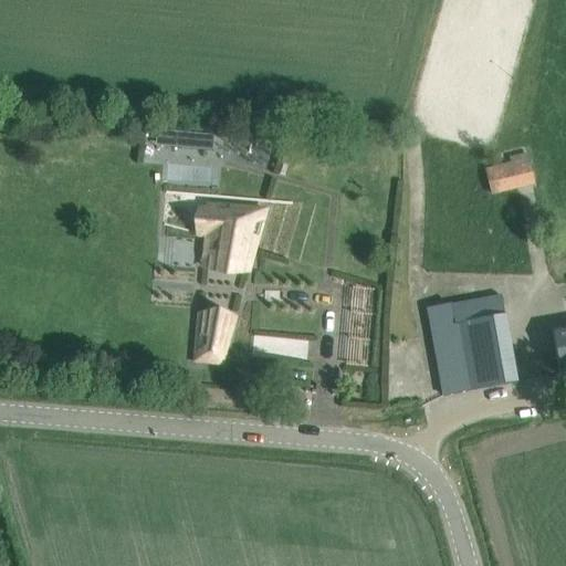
[(212,158),(212,132),(154,130),(153,157),(212,158)]
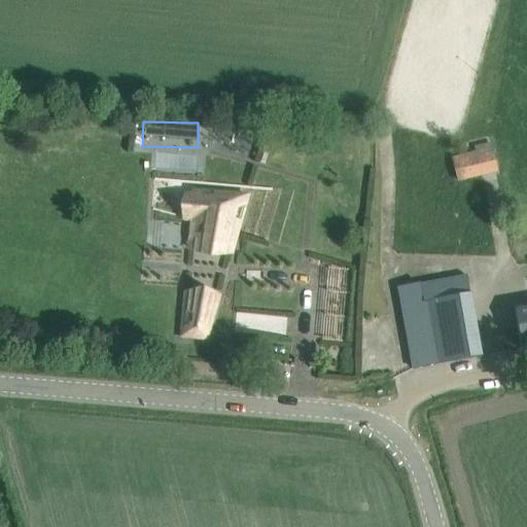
[(496,171),(491,145),(475,149),(476,154),(452,160),(457,180),(496,171)]
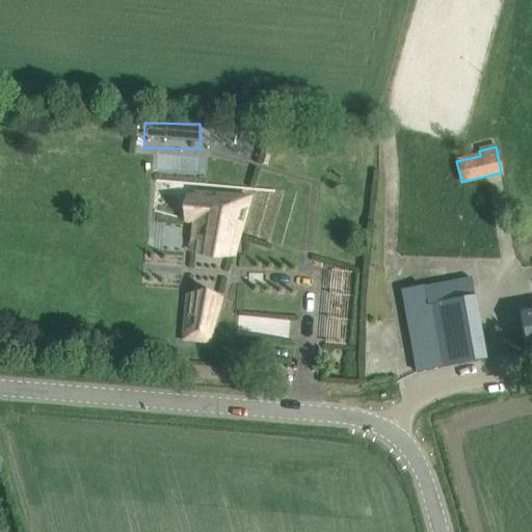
[(249,198),(195,193),(191,246),(234,249),(249,198)]
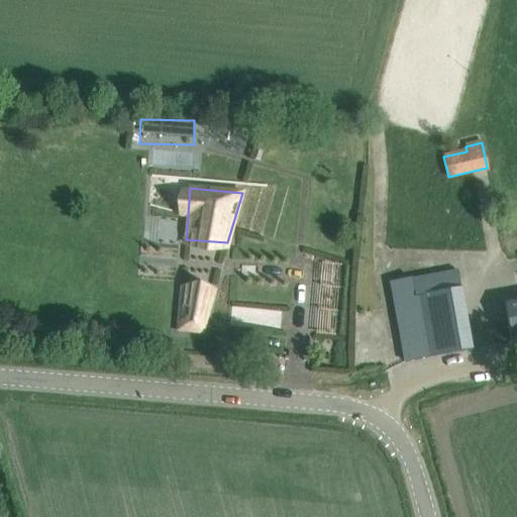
[(304,259),(304,270),(332,270),(332,281),(340,281),(341,259),(304,259)]
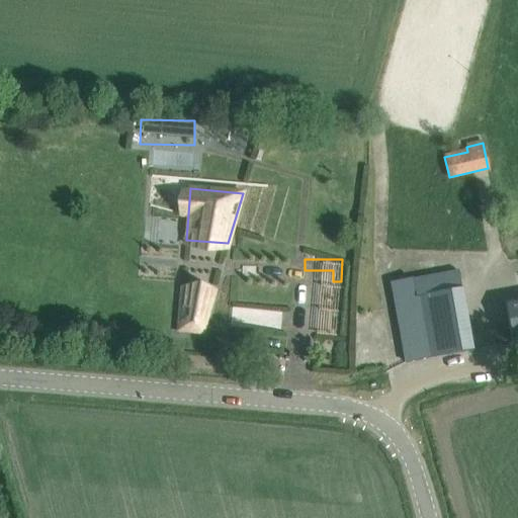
[(462,296),(458,271),(412,280),(416,305),(462,296)]
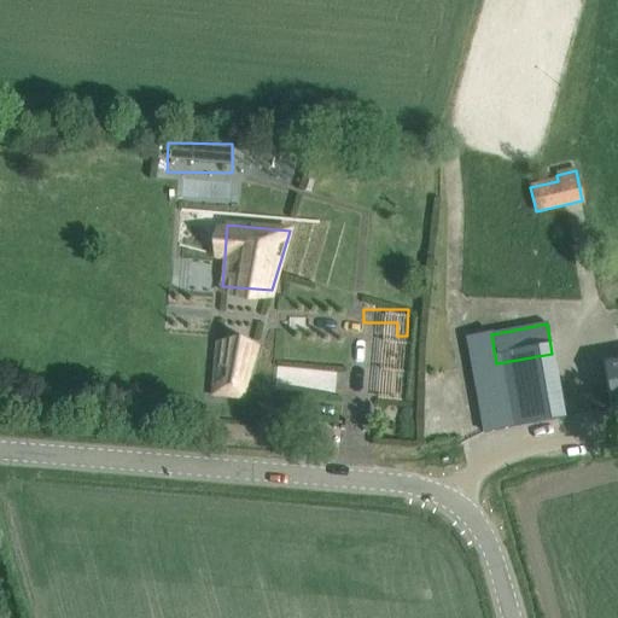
[(255,350),(217,347),(213,395),(242,397),(255,350)]
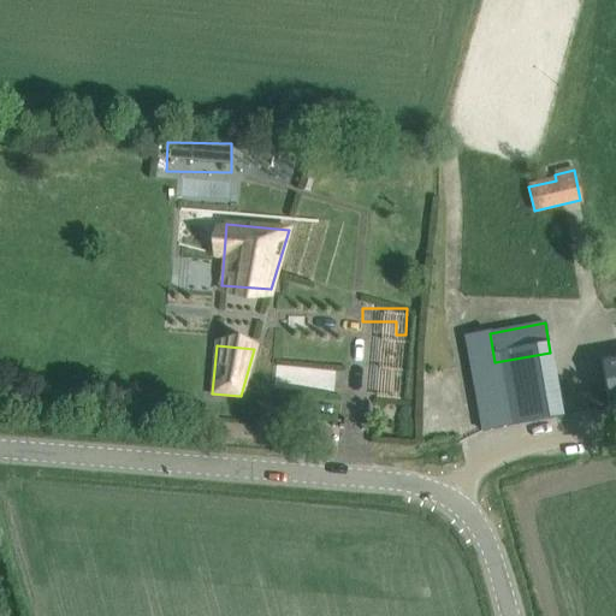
[(615,360),(600,363),(604,385),(608,409),(615,407),(615,360)]
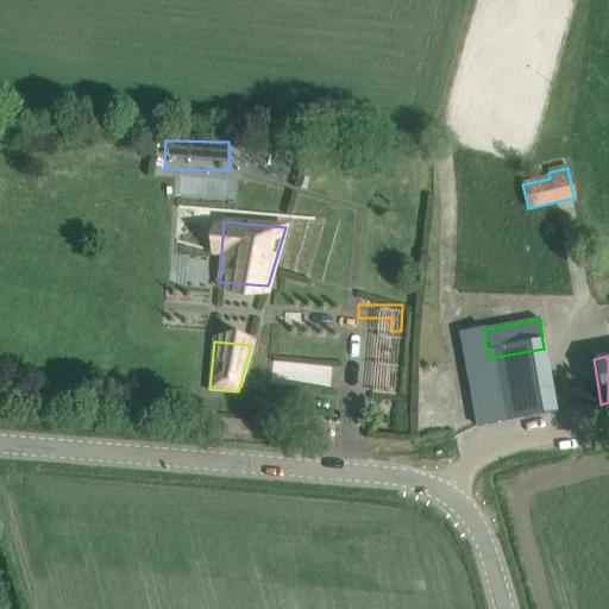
[(332,388),(333,365),(274,364),(274,387),(332,388)]
